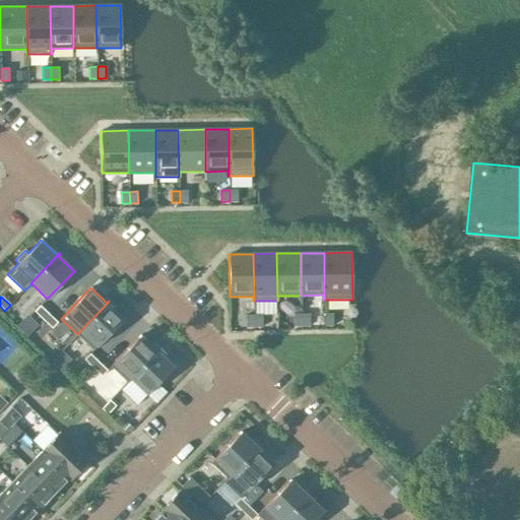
[(93,350),(124,319),(108,304),(110,302),(109,301),(108,303),(77,334),(93,350)]
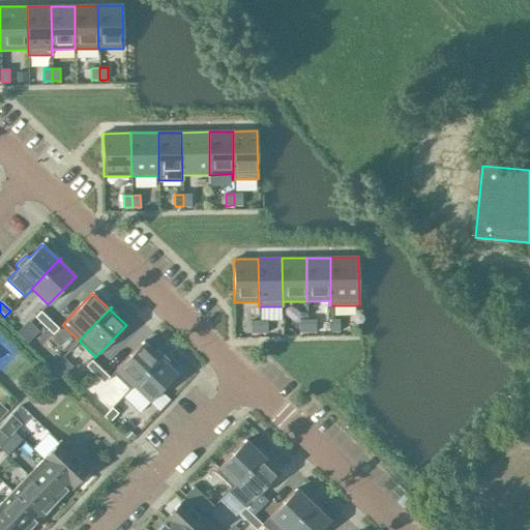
[(50,320),(40,312),(35,318),(45,326),(50,320)]
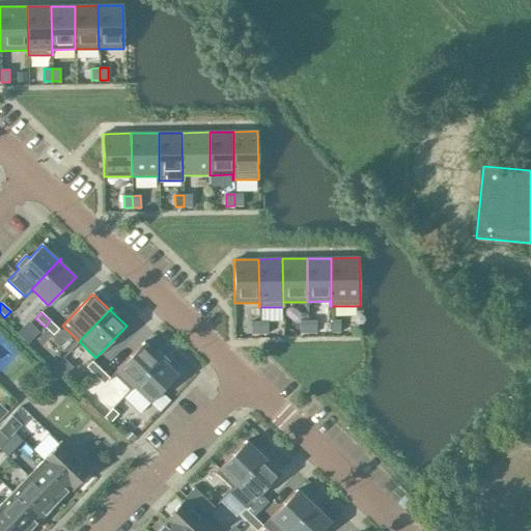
[(59,329),(50,320),(45,327),(53,335),(59,329)]
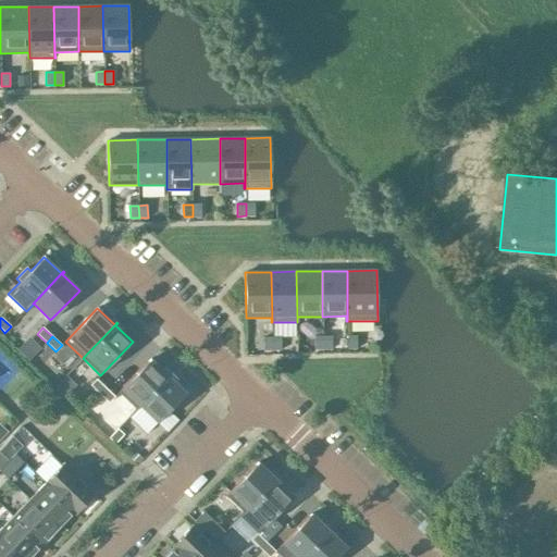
[(323,349),(323,336),(314,336),(314,349),(323,349)]
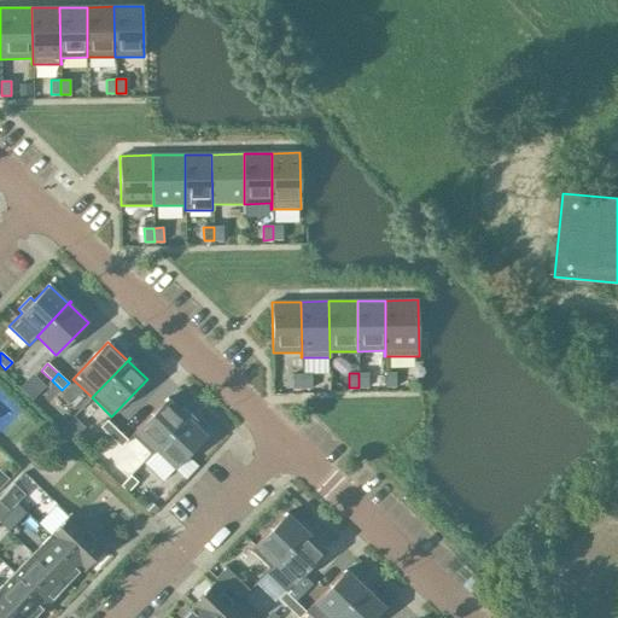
[(368,373),(359,373),(359,388),(368,388),(368,373)]
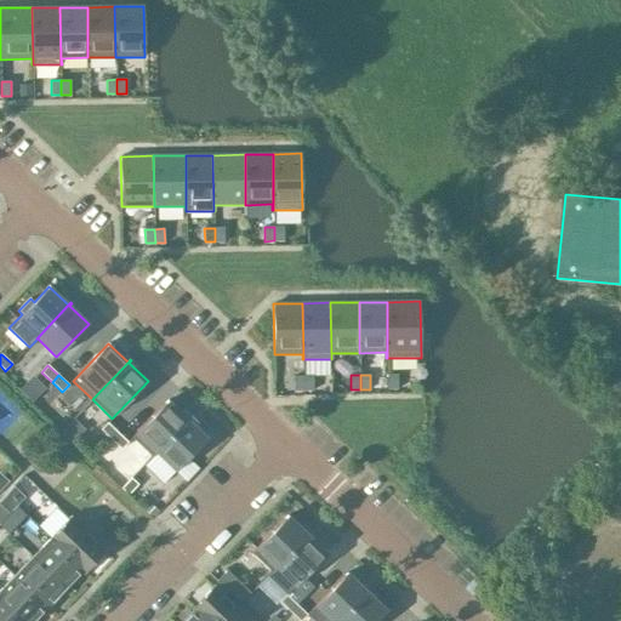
[(387,375),(388,388),(398,388),(398,375),(387,375)]
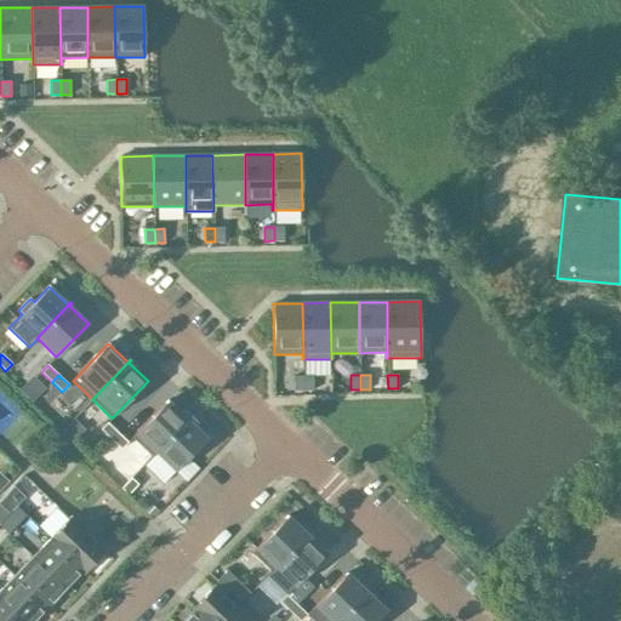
[(303,391),(303,376),(294,376),(294,391),(303,391)]
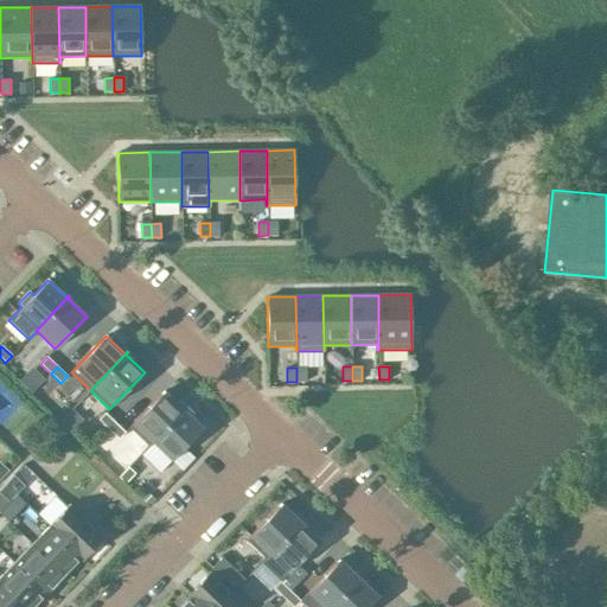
[(306,368),(296,368),(296,382),(306,382),(306,368)]
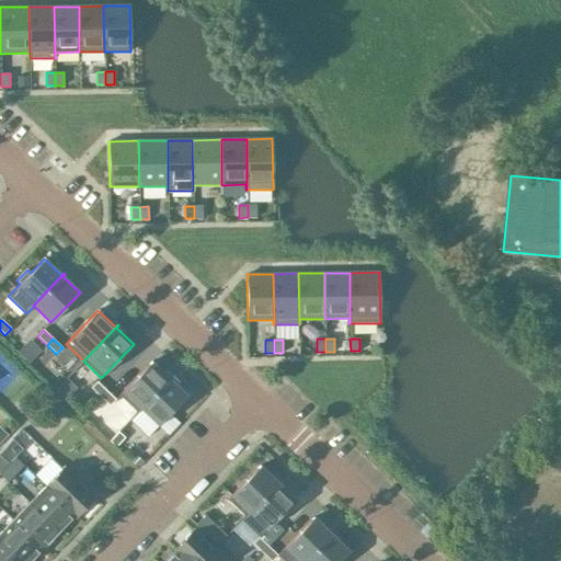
[(140,409),(171,377),(171,376),(169,378),(151,362),(119,396),(138,413),(141,410),(140,409)]
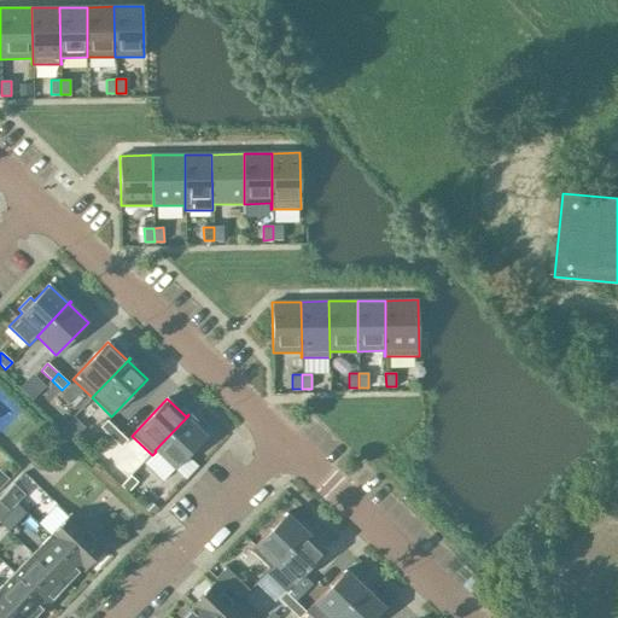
[(187,418),(190,415),(188,415),(155,450),(156,452),(174,470),(207,436),(187,418)]
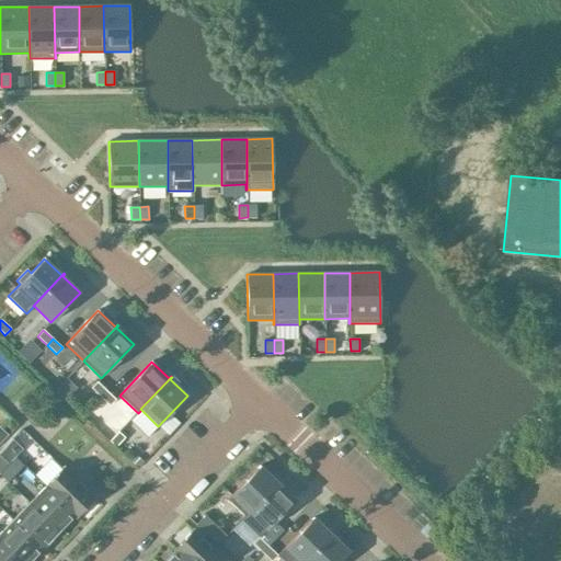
[(98,381),(91,388),(101,397),(106,390),(98,381)]
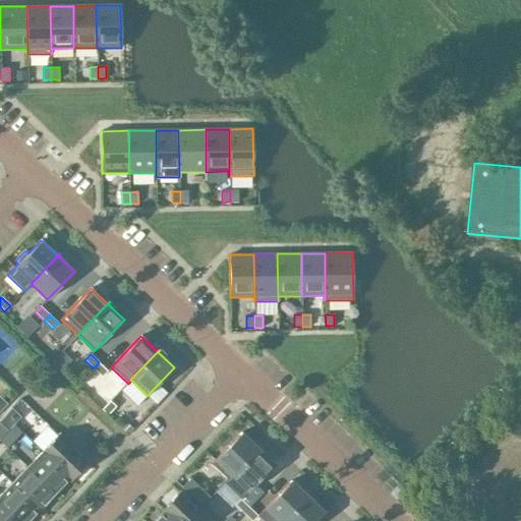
[(108,371),(99,362),(94,368),(102,377),(108,371)]
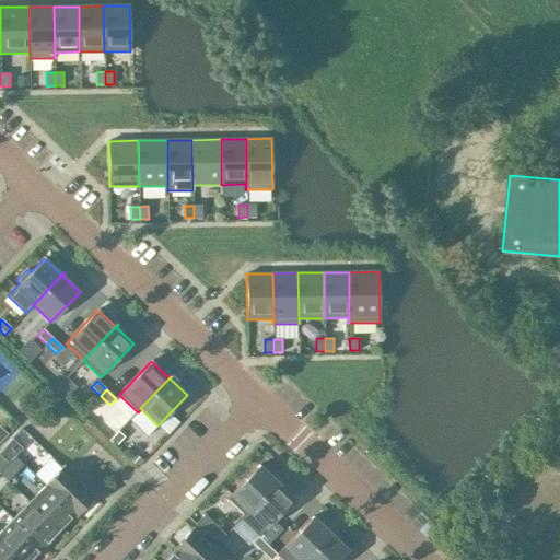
[(125,436),(118,431),(109,441),(116,446),(125,436)]
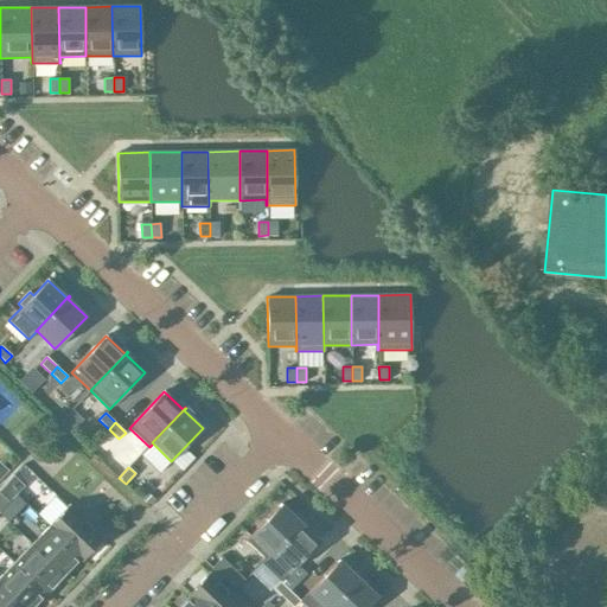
[(13,475),(6,484),(17,494),(25,486),(13,475)]
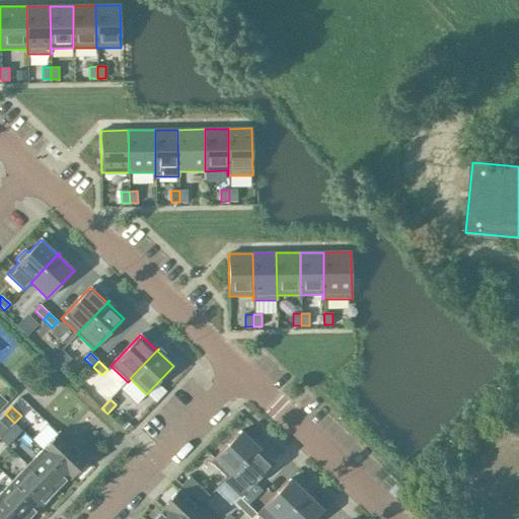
[(0,422),(7,430),(14,423),(5,414),(0,418),(0,422)]
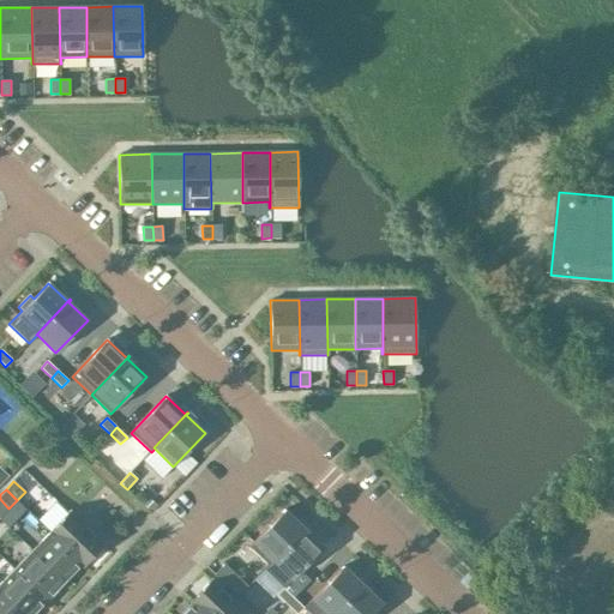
[(269,565),(306,527),(306,525),(304,528),(284,510),(248,547),(268,565),(269,565)]
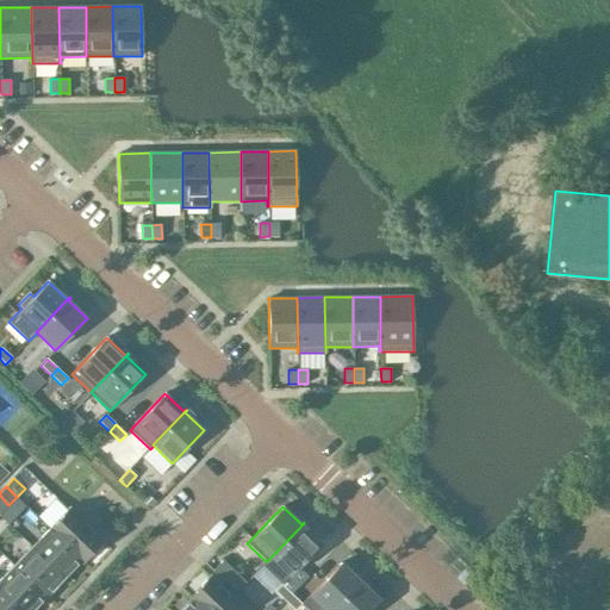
[(81,558),(80,559),(83,561),(103,541),(68,509),(50,528),(81,558)]
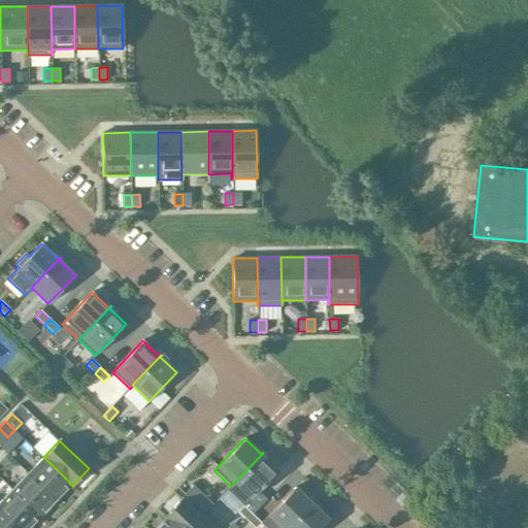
[(264,453),(263,453),(231,486),(230,486),(227,489),(243,505),(278,470),(262,455),(264,453)]
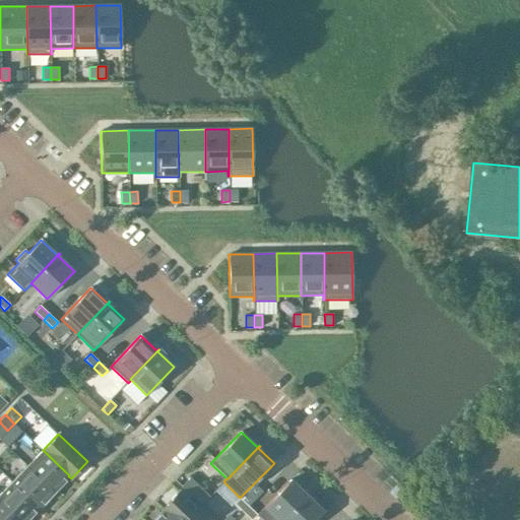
[(69,475),(43,450),(27,466),(54,492),(68,476),(69,475)]
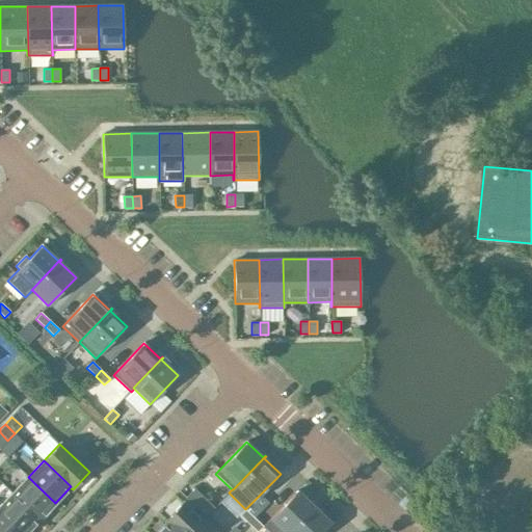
[(55,503),(28,477),(12,493),(40,520),(55,503)]
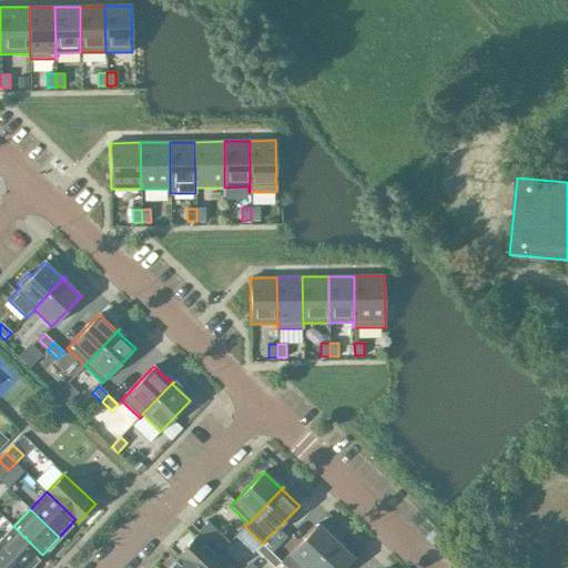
[(230,543),(208,521),(199,531),(220,553),(230,543)]
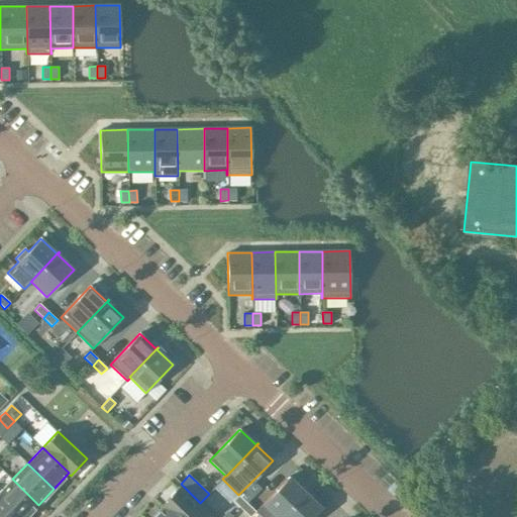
[(281,516),(307,491),(307,490),(305,492),(289,477),(255,511),(255,512),(261,516),(281,516)]
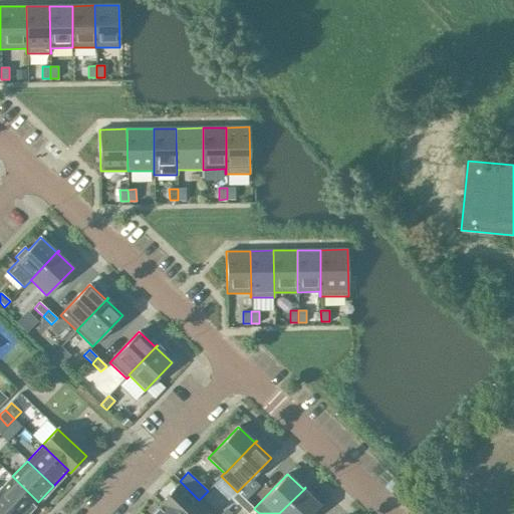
[(26,513),(38,502),(12,476),(0,488),(0,495),(19,513),(26,513)]
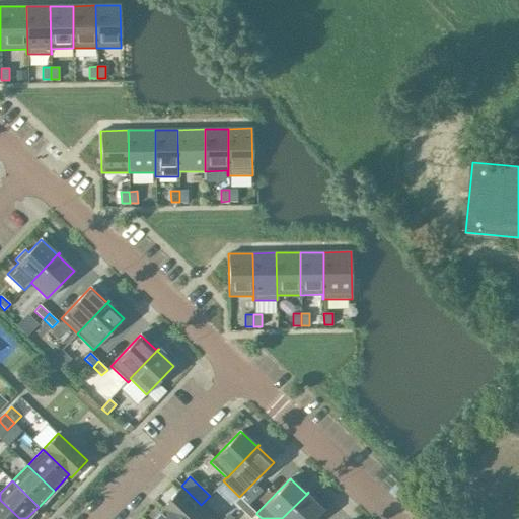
[(177,491),(168,501),(161,508),(164,510),(164,509),(174,518),(206,518),(207,518),(177,491)]
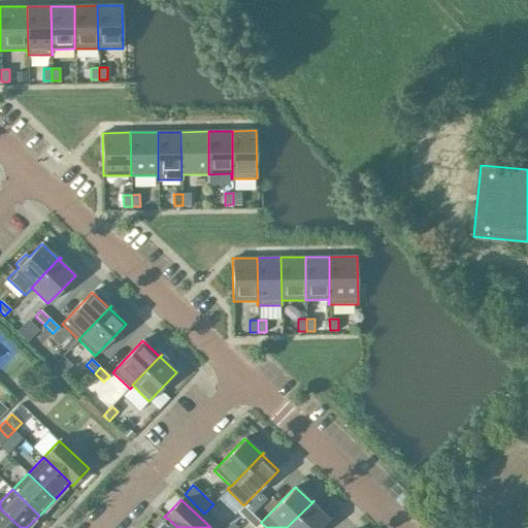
[(312,503),(315,501),(314,501),(287,527),(320,527),(329,519),(312,503)]
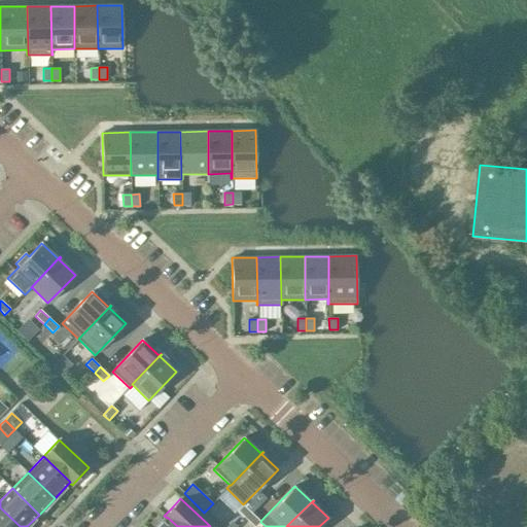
[(252,513),(250,512),(243,504),(238,511),(246,519),(252,513)]
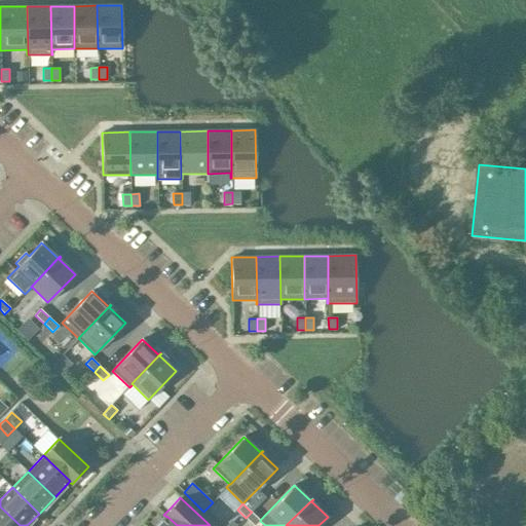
[(20,525),(0,506),(0,525),(20,525)]
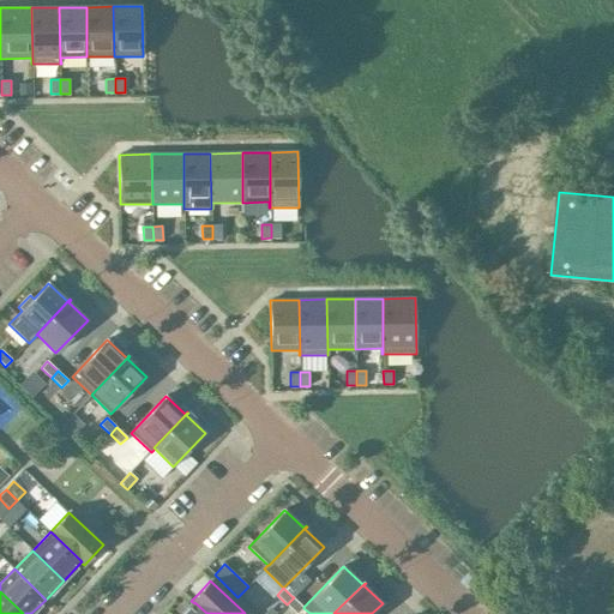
[(304,607),(294,597),(287,605),(296,613),(298,613),(304,608),(304,607)]
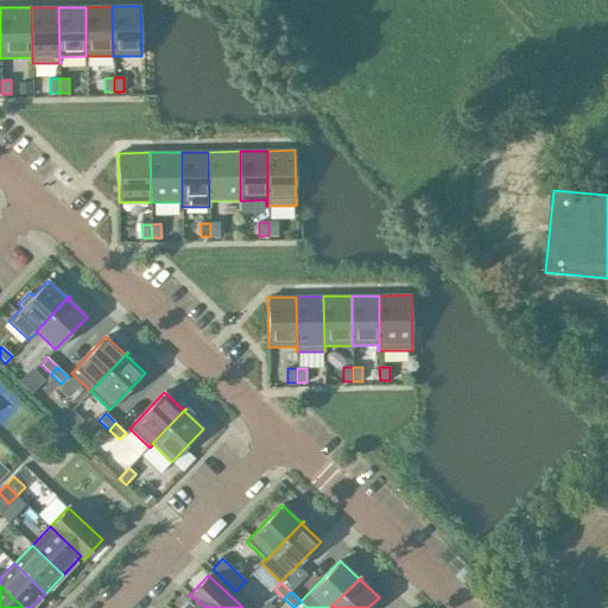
[(204,607),(192,596),(192,597),(182,607),(204,607)]
